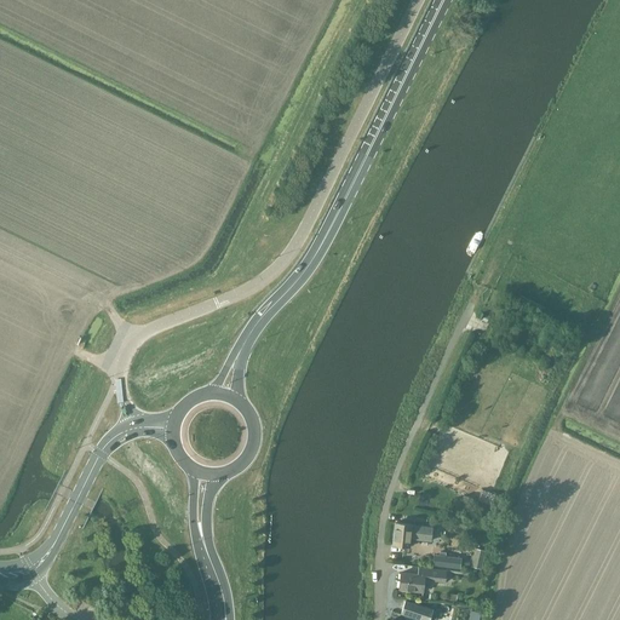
[(461,495),(458,511),(468,514),(469,507),(476,510),(478,501),(471,499),(471,498),(461,495)]
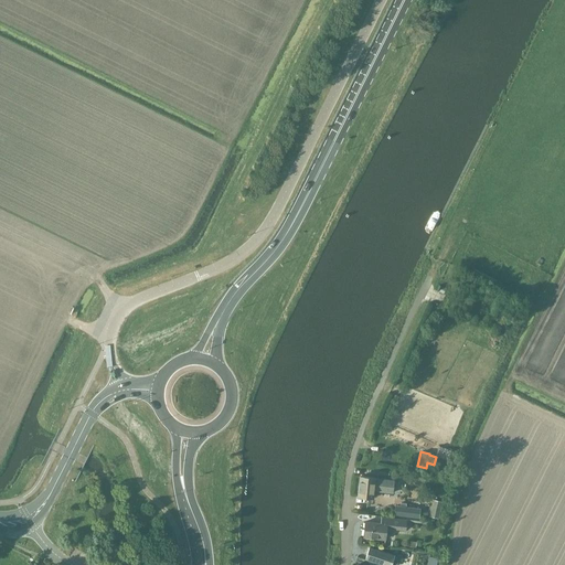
[(373,498),(374,491),(393,494),(394,480),(375,478),(360,477),(358,497),(373,498)]
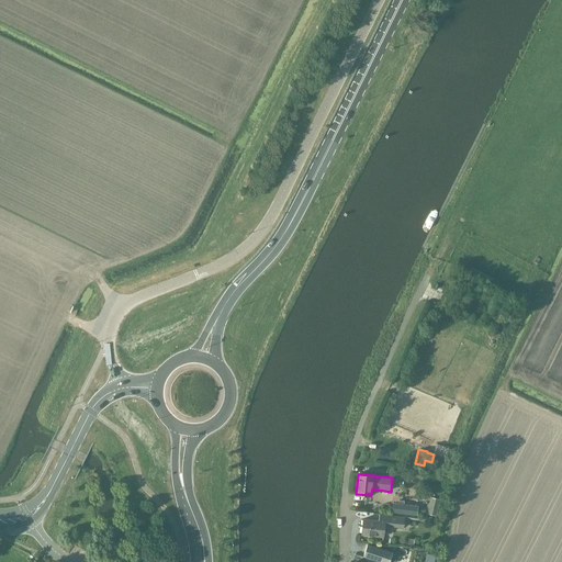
[(429,497),(426,514),(436,516),(439,499),(429,497)]
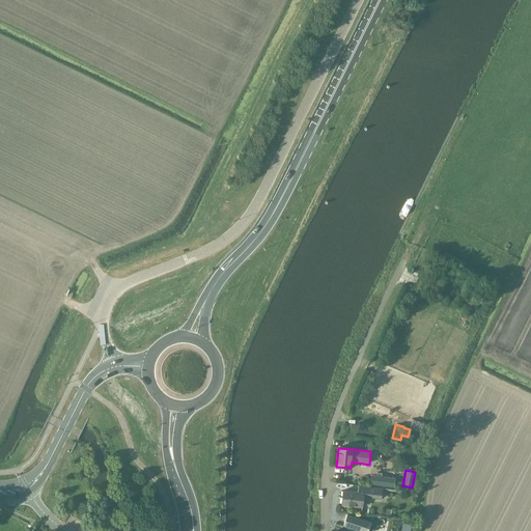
[(371,475),(370,483),(393,486),(394,478),(381,476),(381,473),(375,473),(375,476),(371,475)]
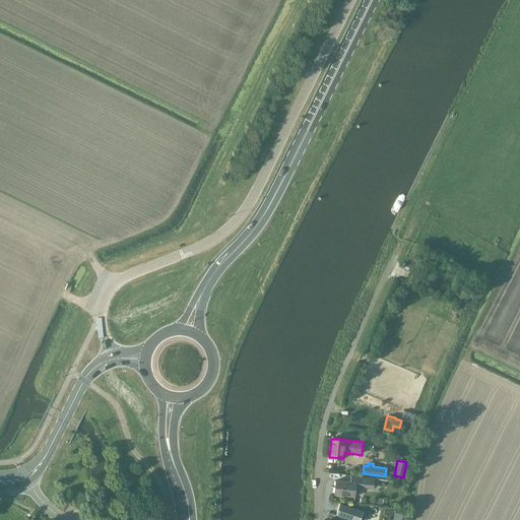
[(373,488),(374,478),(363,477),(350,475),(349,482),(335,480),(334,494),(354,497),(355,486),(362,488),(367,488),(373,488)]
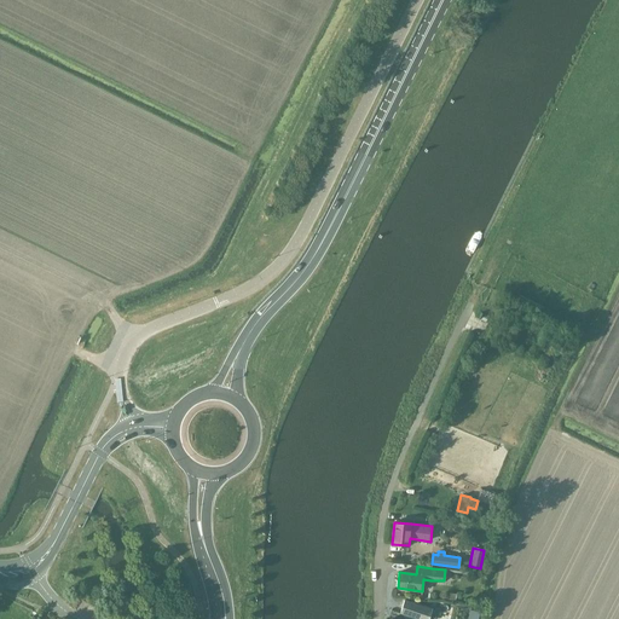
[(404,599),(399,613),(416,618),(428,618),(432,608),(404,599)]
